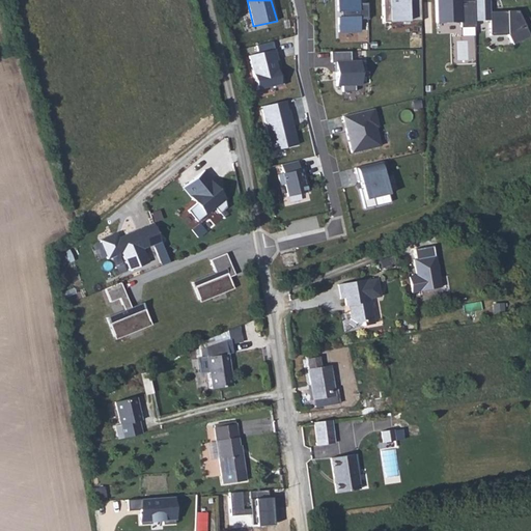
[(338,32),(359,31),(359,20),(367,20),(367,3),(359,3),(358,0),(337,0),(338,10),(341,10),(341,18),(338,18),(338,32)]
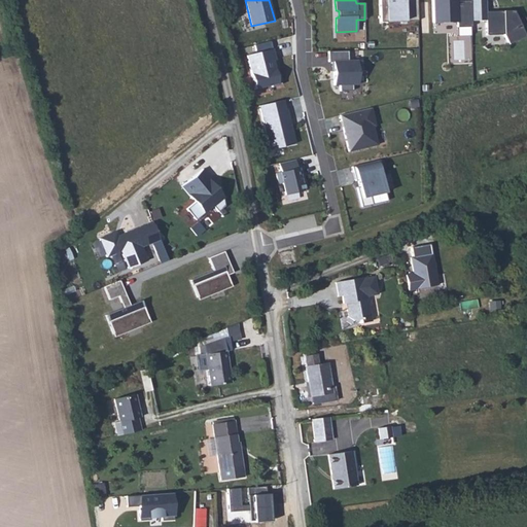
[(380,0),(381,22),(418,21),(417,0),(380,0)]
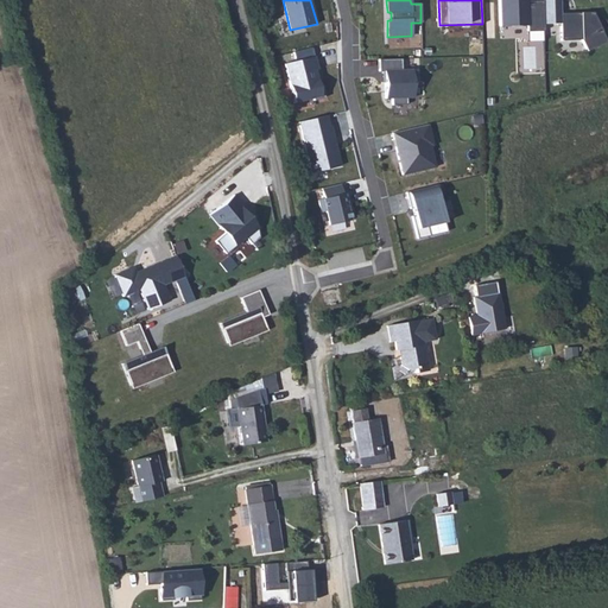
[(526,0),(499,0),(500,26),(527,26),(527,31),(544,31),(543,24),(543,1),(532,1),(532,6),(527,6),(526,0)]
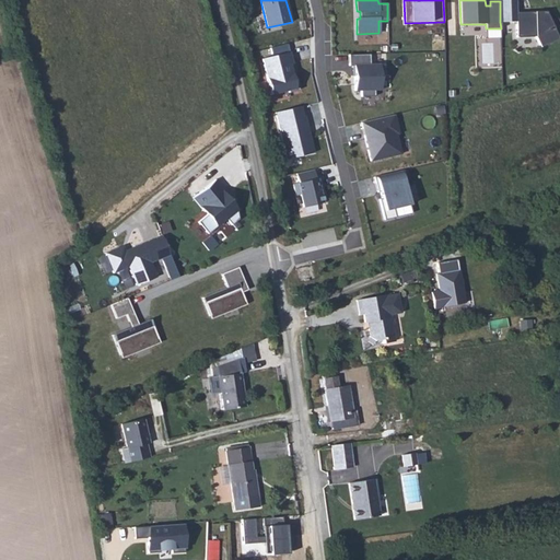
[(515,0),(499,0),(500,1),(500,22),(516,22),(516,37),(535,37),(540,47),(559,38),(546,11),(516,12),(515,0)]
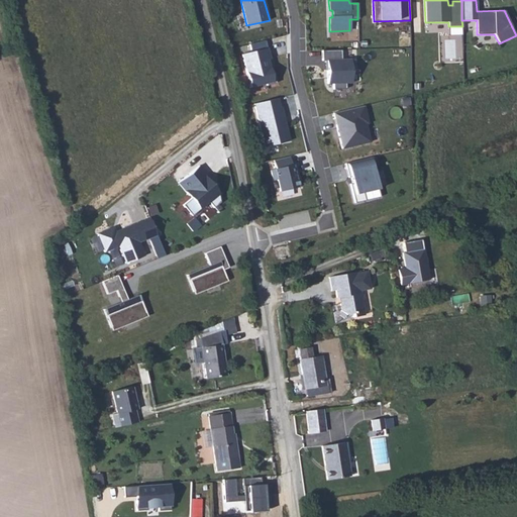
[(242,55),(250,88),(275,83),(267,48),(242,55)]
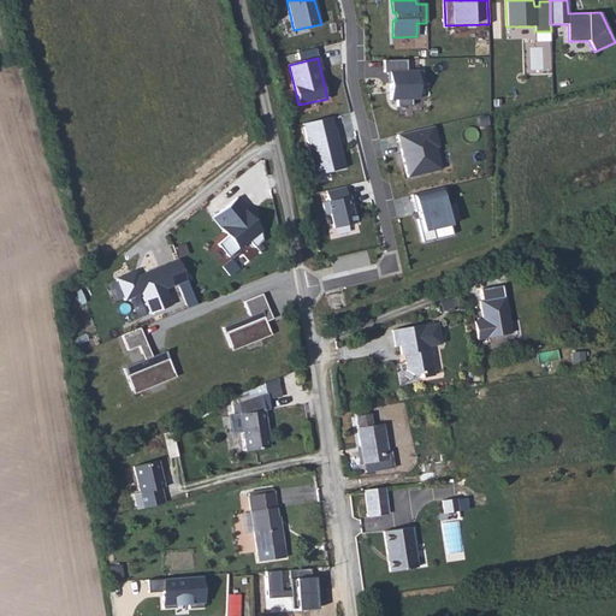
[(416,72),(389,72),(389,100),(418,99),(416,72)]
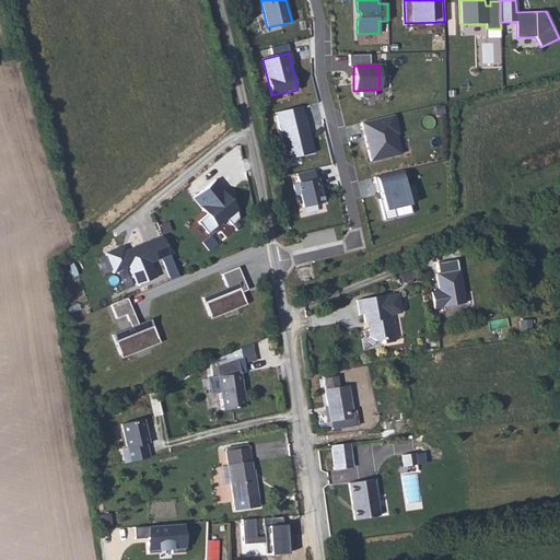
[(314,153),(305,116),(303,116),(301,106),(276,113),(287,159),(314,153)]
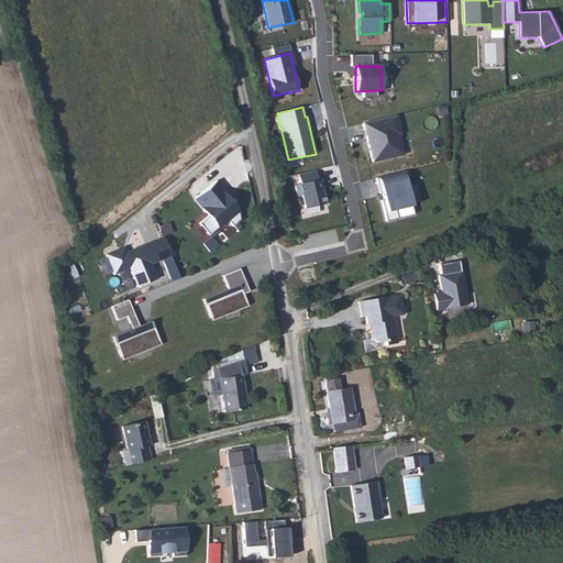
[(401,134),(396,116),(363,123),(372,162),(404,155),(398,135),(401,134)]
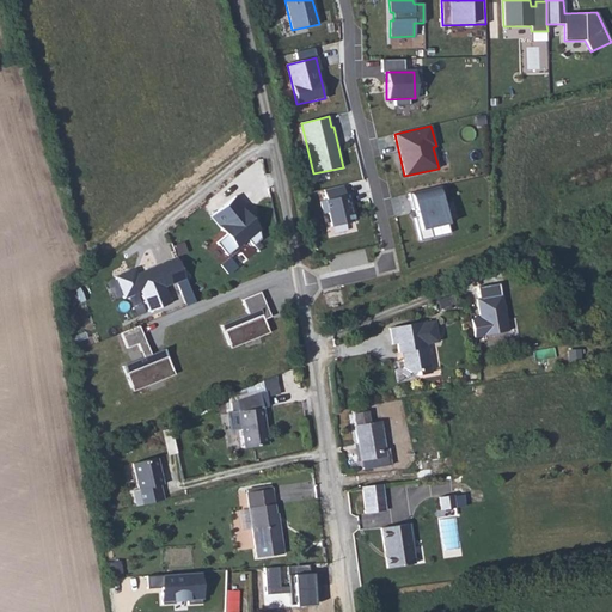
[(355,221),(352,204),(349,204),(347,195),(346,195),(343,185),(324,190),(326,200),(320,201),(323,213),(328,212),(331,226),(355,221)]
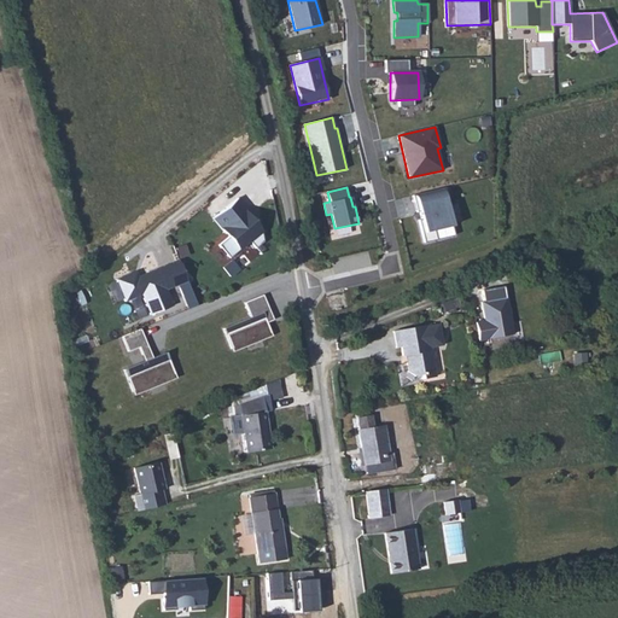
[(449,205),(445,188),(413,196),(417,213),(420,211),(421,220),(419,220),(424,243),(436,240),(435,231),(452,226),(447,205),(449,205)]
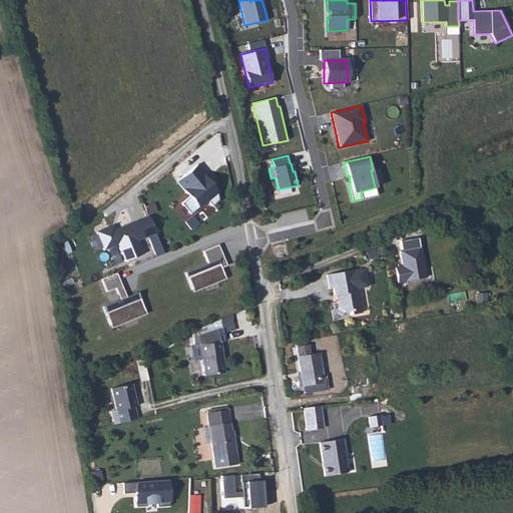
[(181,203),(190,214),(199,207),(197,205),(205,198),(211,206),(218,200),(215,181),(206,182),(201,176),(205,173),(197,164),(177,181),(189,196),(181,203)]
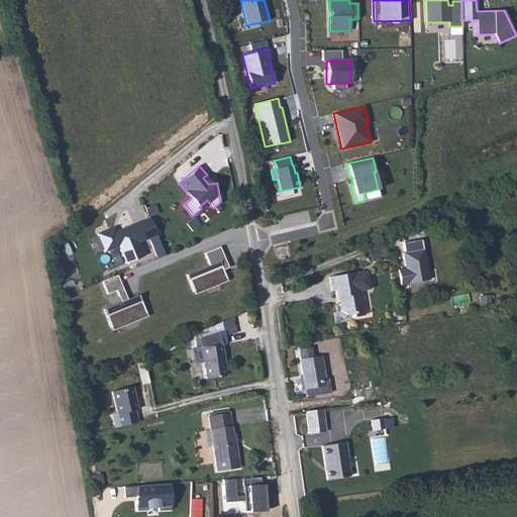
[(131,225),(138,243),(148,239),(156,257),(165,254),(149,218),(131,225)]
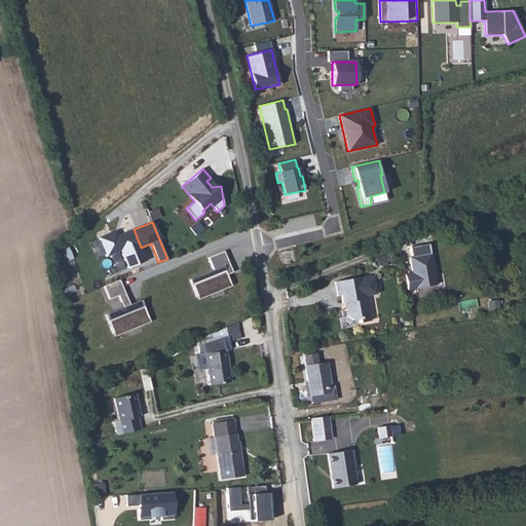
[(134,229),(118,235),(113,237),(111,232),(99,237),(106,257),(120,251),(127,268),(147,260),(141,248),(134,229)]
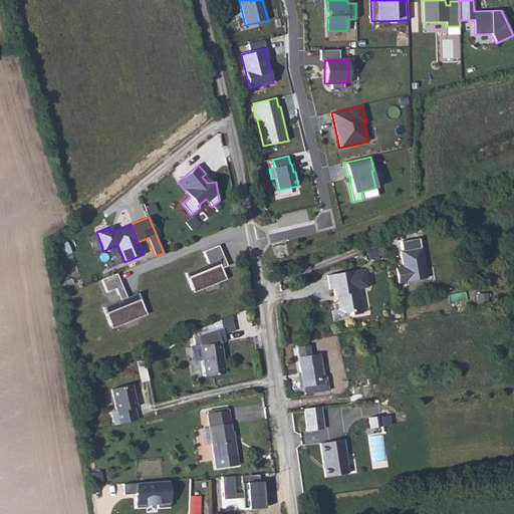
[(193,292),(225,279),(217,261),(223,258),(218,245),(203,252),(208,264),(185,273),(193,292)]
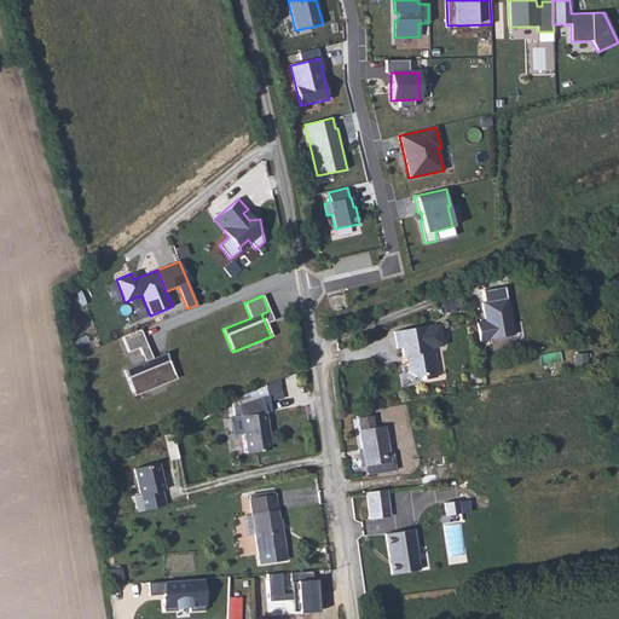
[(475,323),(479,341),(515,335),(507,296),(480,301),(485,322),(475,323)]
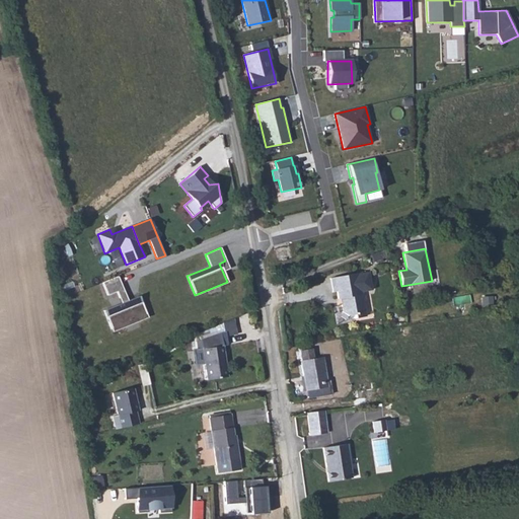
[(223,271),(228,269),(225,261),(219,264),(223,271)]
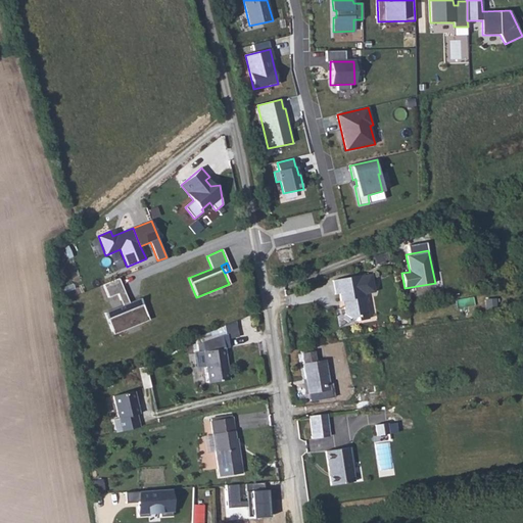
[(359,273),(331,279),(334,292),(338,291),(340,299),(342,298),(345,298),(345,302),(343,305),(345,313),(350,316),(357,315),(358,318),(369,316),(363,291),(373,288),(369,271),(359,273)]
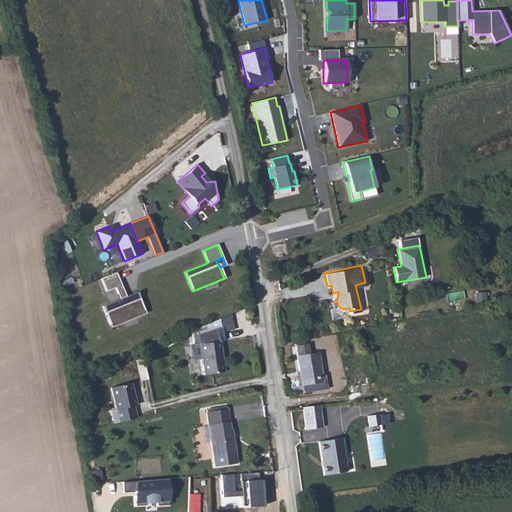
[(121,281),(116,268),(99,275),(104,288),(115,284),(121,281)]
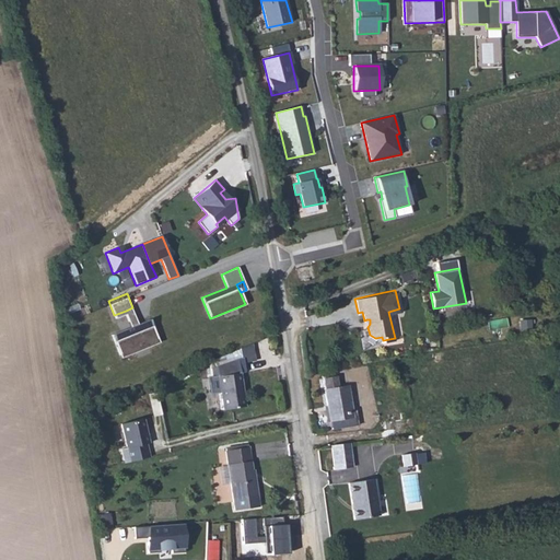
[(138,321),(132,307),(126,311),(131,323),(138,321)]
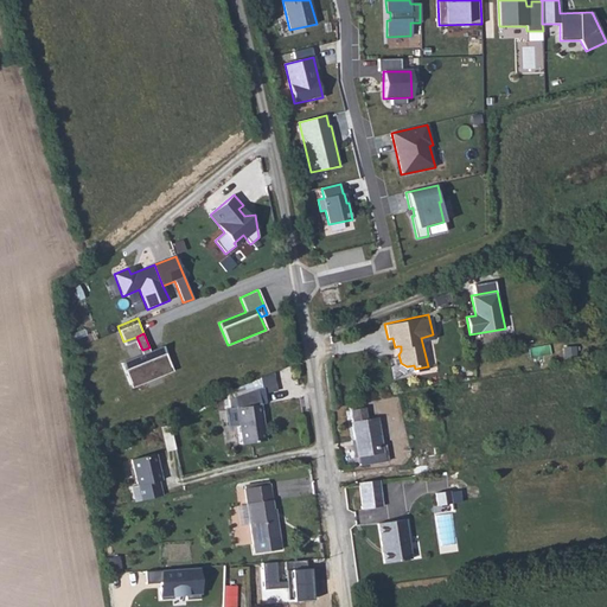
[(171,363),(163,342),(149,347),(142,350),(121,358),(131,381),(171,363)]
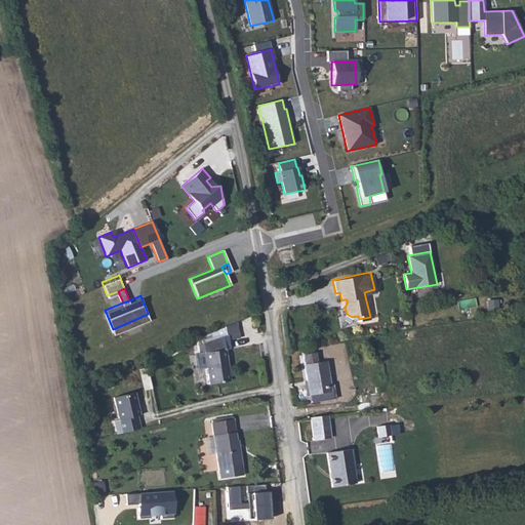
[(205,354),(225,350),(231,349),(230,339),(241,336),(238,322),(197,337),(198,346),(202,345),(205,354)]
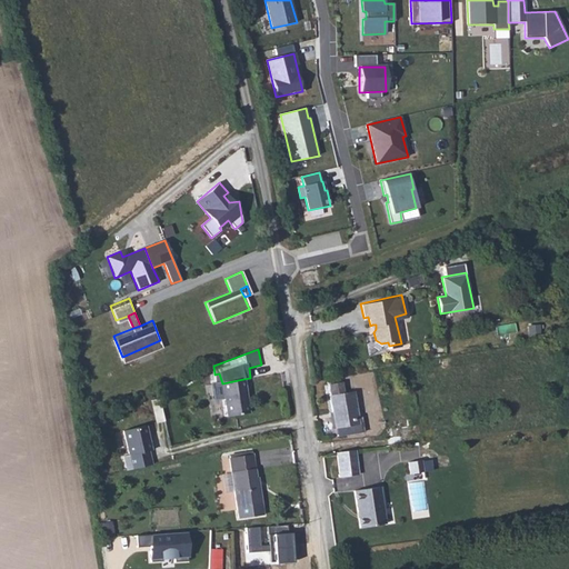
[(219,373),(215,375),(217,383),(212,383),(215,400),(225,398),(227,417),(249,413),(248,403),(246,402),(246,397),(247,396),(243,379),(222,383),(219,373)]
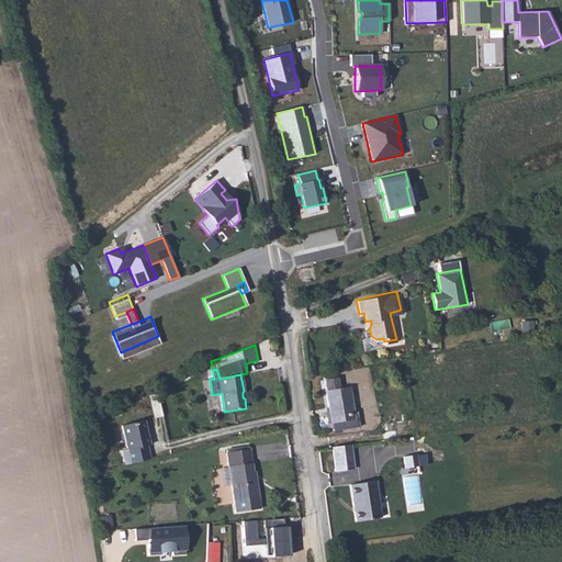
[(356,417),(350,386),(340,388),(337,377),(325,379),(330,406),(334,405),(338,429),(363,426),(362,416),(356,417)]
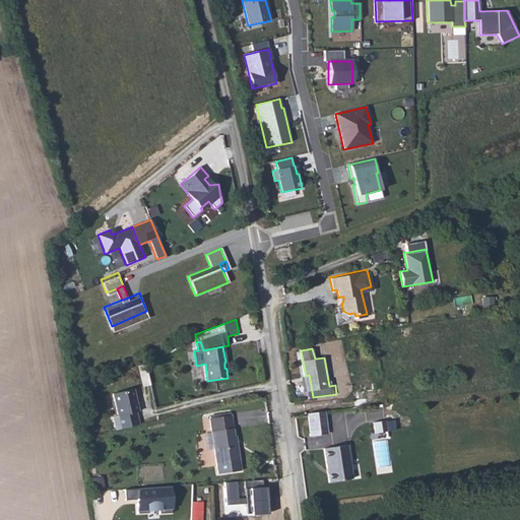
[(378,386),(353,387),(354,404),(379,403),(378,386)]
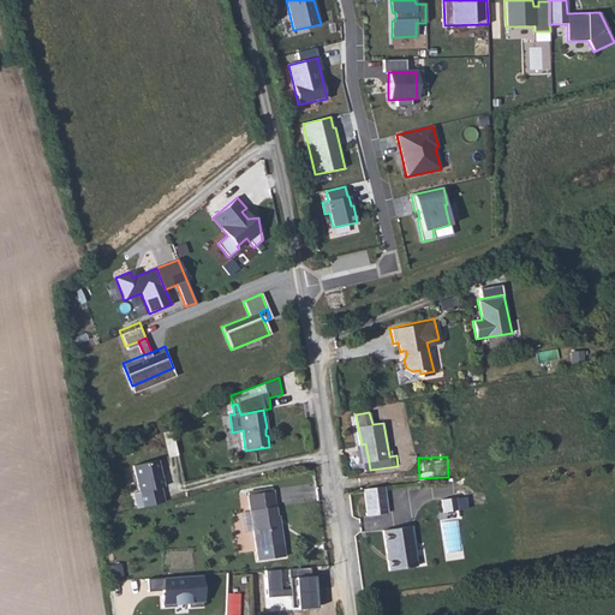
[(133,493),(137,508),(163,502),(160,488),(163,487),(157,460),(133,466),(139,491),(133,493)]
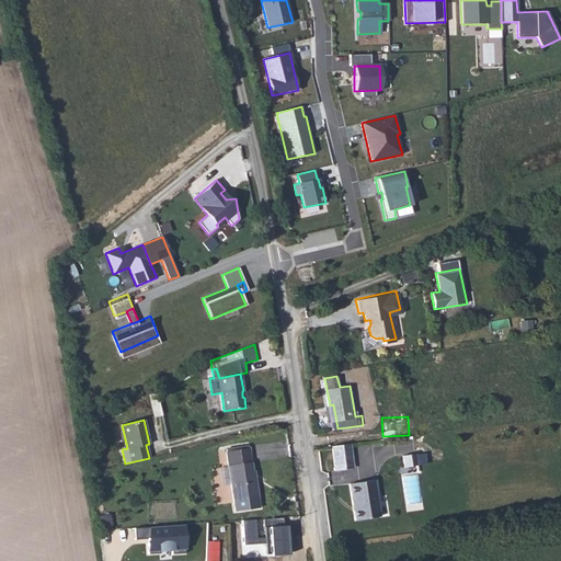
[(351,442),(333,444),(336,469),(354,467),(351,442)]
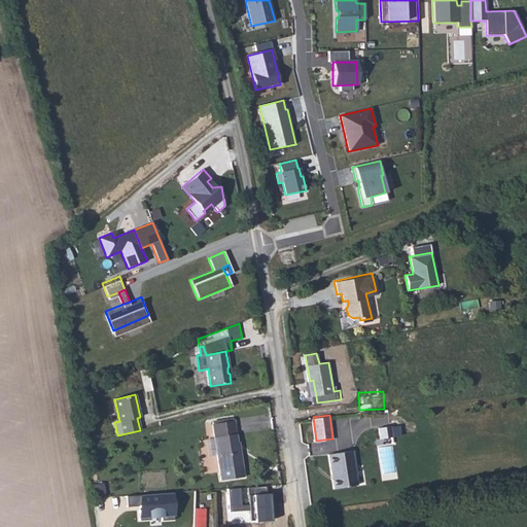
[(244,477),(240,448),(238,449),(234,421),(212,424),(215,438),(217,456),(221,481),(244,477)]
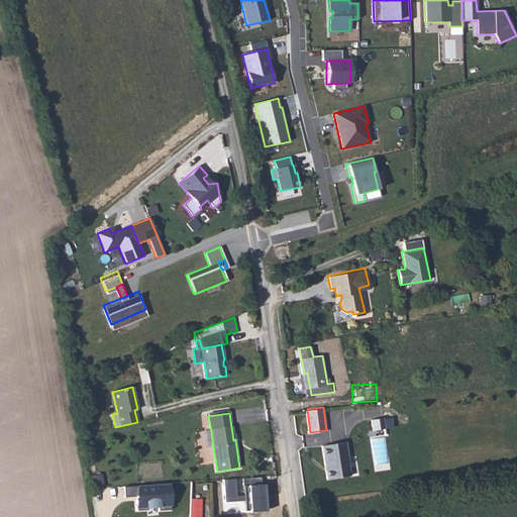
[(205,448),(213,447),(211,430),(203,431),(205,448)]
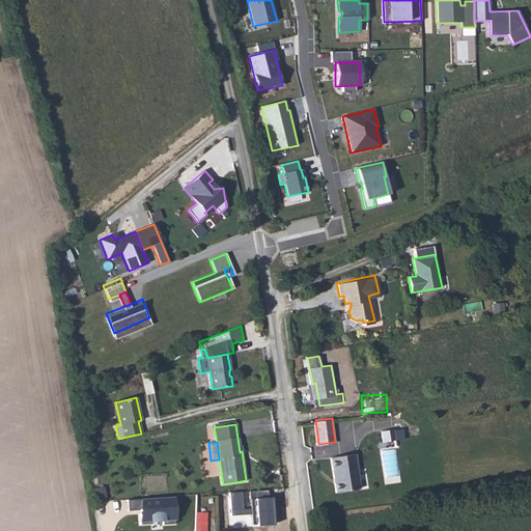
[(353,453),(330,456),(335,491),(358,487),(353,453)]
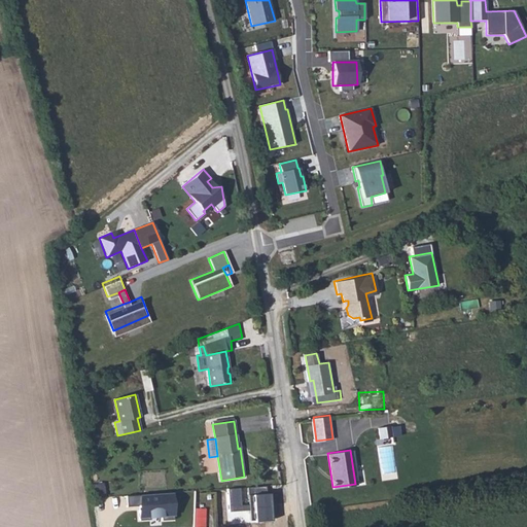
[(250,521),(275,519),(273,485),(229,488),(230,512),(249,511),(250,521)]
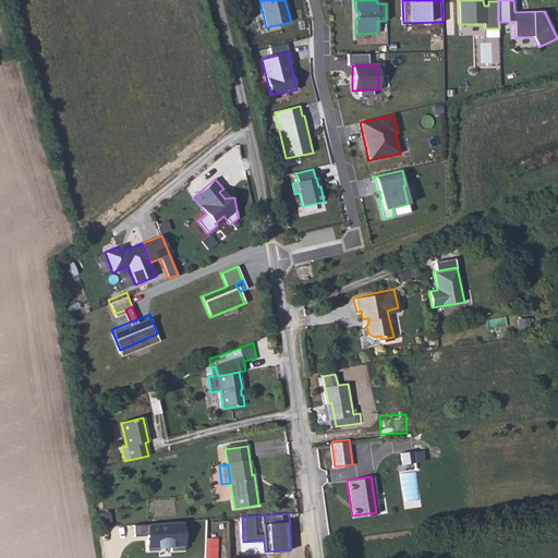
[(109,517),(98,519),(101,532),(111,531),(109,517)]
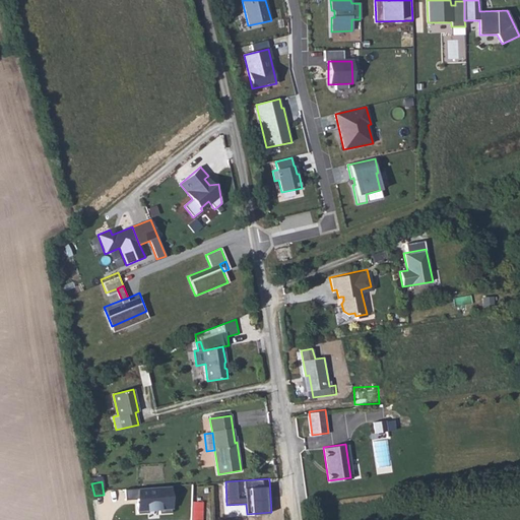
[(170,486),(124,490),(125,500),(139,500),(140,503),(137,504),(137,514),(148,513),(148,510),(158,509),(159,514),(172,513),(170,486)]
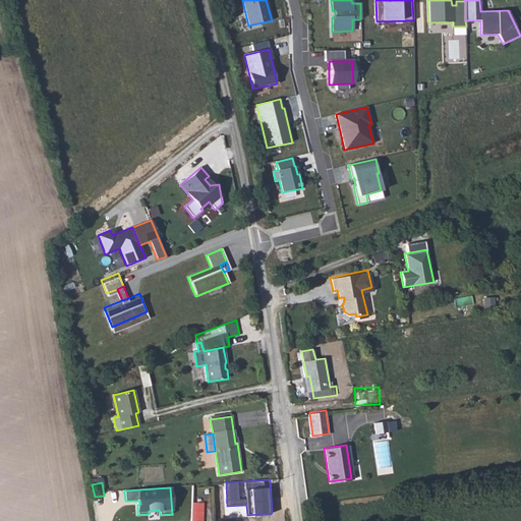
[(192,520),(204,520),(205,502),(193,502),(192,520)]
